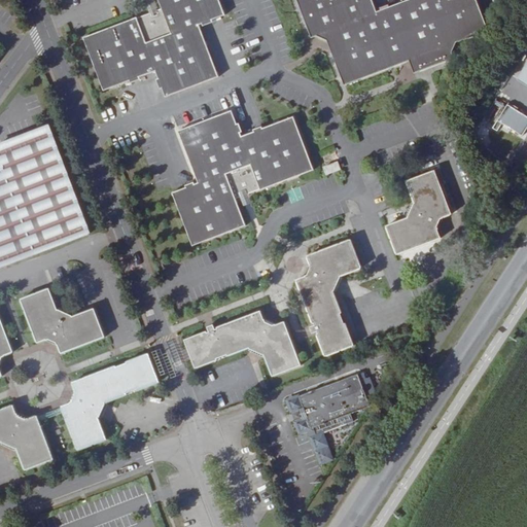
[(219,0),(159,0),(162,8),(84,39),(105,92),(156,72),(167,98),(220,77),(200,26),(225,15),(219,0)]
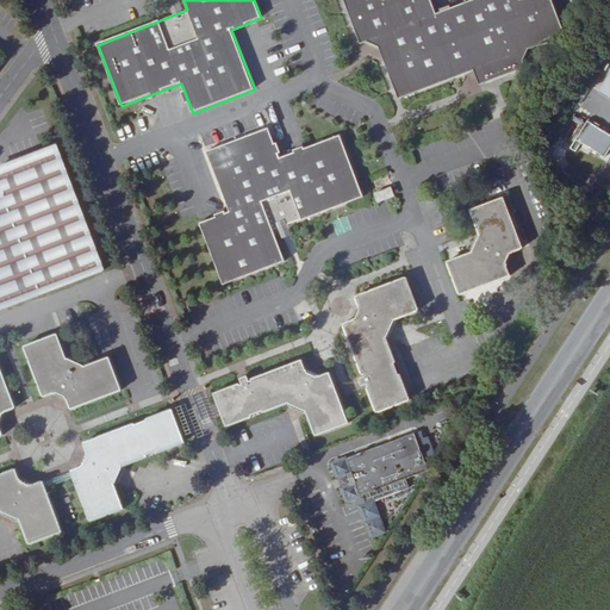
[(471,0),(437,13),(431,0),(343,0),(361,45),(368,42),(380,48),(399,99),(474,70),(480,86),(527,68),(523,61),(528,50),(565,37),(551,0),(471,0)]
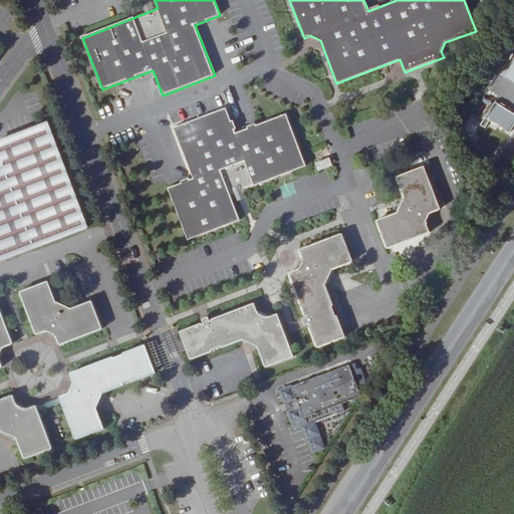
[(471,118),(479,123),(493,100),(486,95),(471,118)]
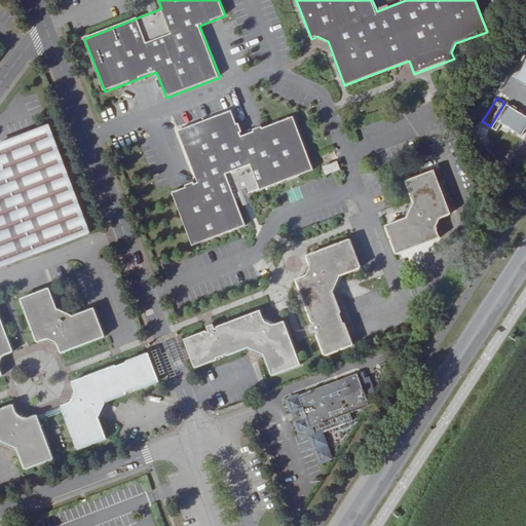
[(525,115),(504,103),(490,126),(498,132),(503,124),(523,137),(525,130),(525,115)]
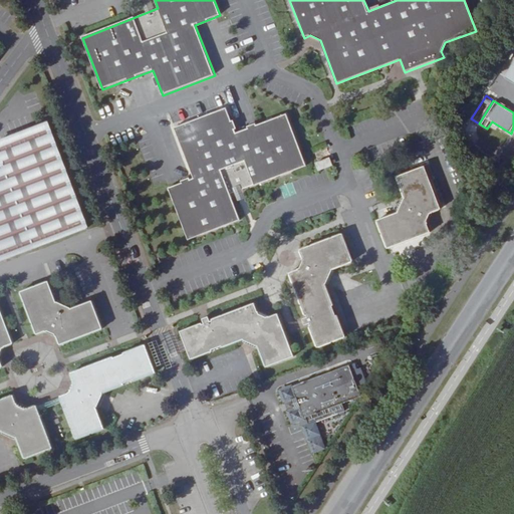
[(226,107),(175,129),(194,178),(169,188),(188,239),(240,221),(230,195),(306,167),(286,113),(235,134),(226,107)]
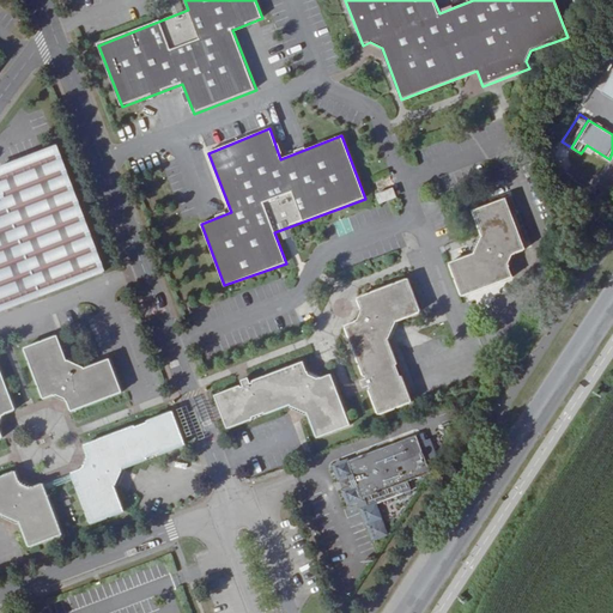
[(0,311),(104,273),(58,149),(0,170),(0,183),(7,204),(0,206),(0,311)]
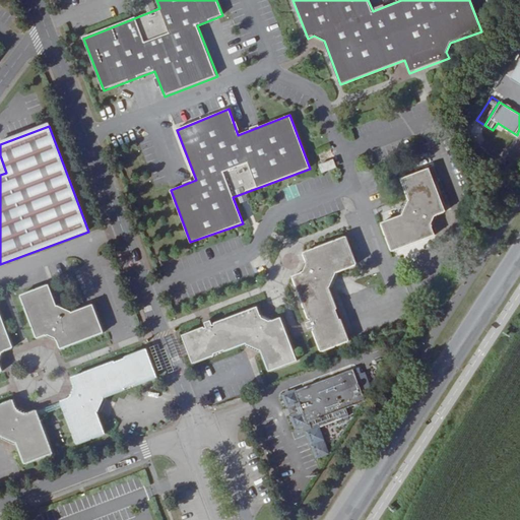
[(332,163),(321,168),(323,173),(334,168),(332,163)]
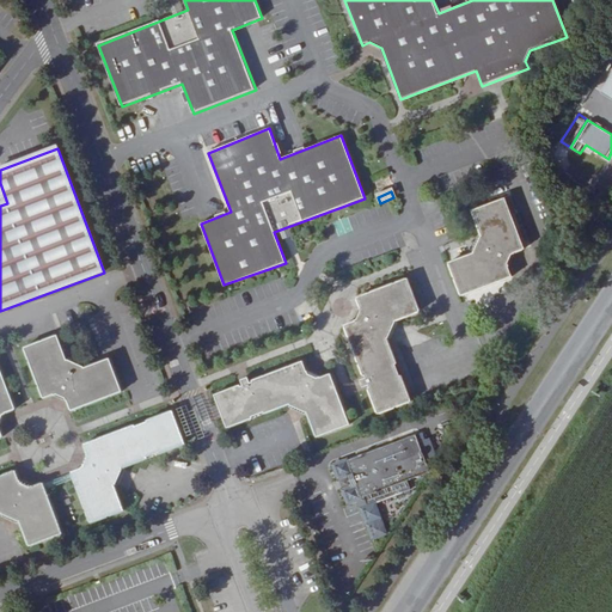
[(525,249),(506,197),(472,210),(481,234),(473,254),(450,263),(461,297),(512,277),(509,269),(508,267),(509,263),(509,262),(510,259),(512,258),(513,256),(515,254),(520,252),(525,249)]
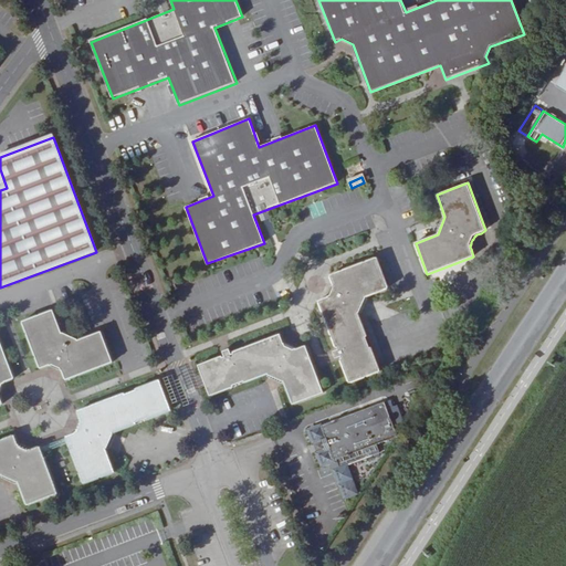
[(349,383),(380,371),(371,345),(369,346),(366,336),(367,336),(358,313),(366,296),(389,289),(377,258),(329,275),(333,284),(333,287),(331,293),(327,297),(318,301),(336,347),(337,347),(338,350),(333,353),(335,358),(341,356),(343,359),(341,359),(349,383)]
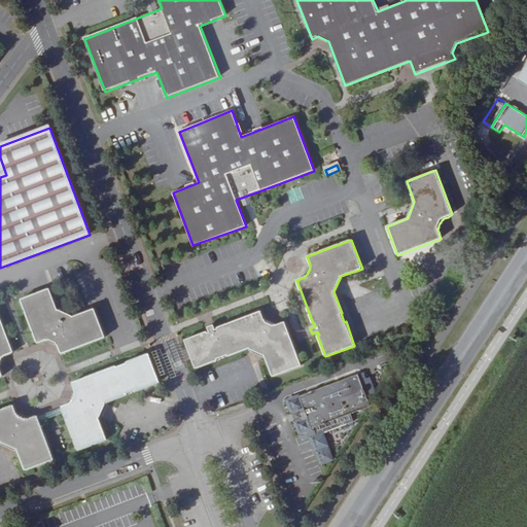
[(60,310),(51,288),(24,299),(40,342),(48,339),(48,340),(51,339),(58,342),(59,345),(61,344),(64,352),(106,337),(96,309),(74,316),(74,315),(61,309),(60,310)]
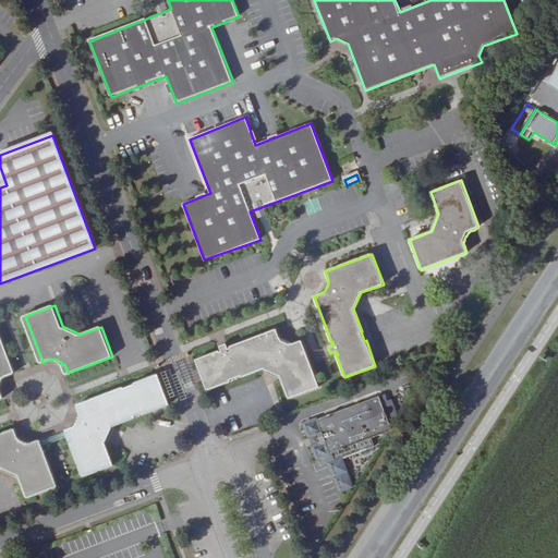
[(0,398),(5,397),(3,389),(3,387),(3,385),(5,377),(9,376),(9,375),(17,372),(0,326),(0,325),(0,398)]
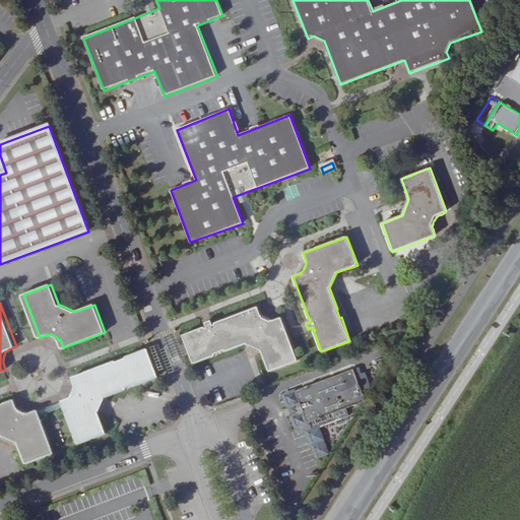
[(183,335),(193,363),(214,355),(214,353),(223,350),(224,351),(225,351),(245,343),(262,351),(269,372),(298,362),(281,317),(274,320),(274,321),(271,322),(271,321),(263,318),(262,317),(261,316),(258,307),(214,323),(214,324),(212,325),(210,320),(204,322),(206,327),(204,328),(203,327),(183,335)]
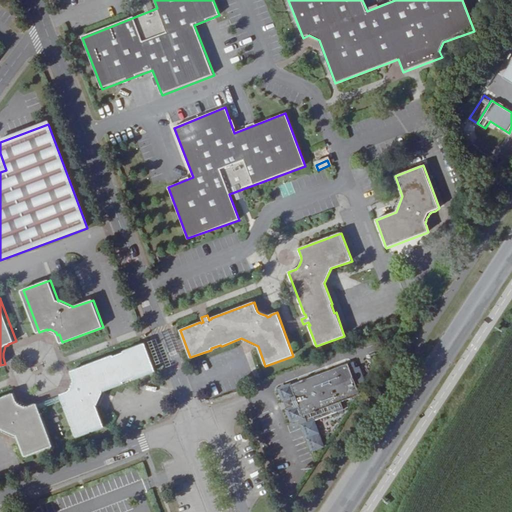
[(103,390),(155,371),(145,344),(72,371),(75,379),(74,380),(75,381),(72,389),(70,390),(70,391),(62,394),(63,395),(64,400),(78,436),(105,426),(97,405),(99,404),(104,392),(103,390)]
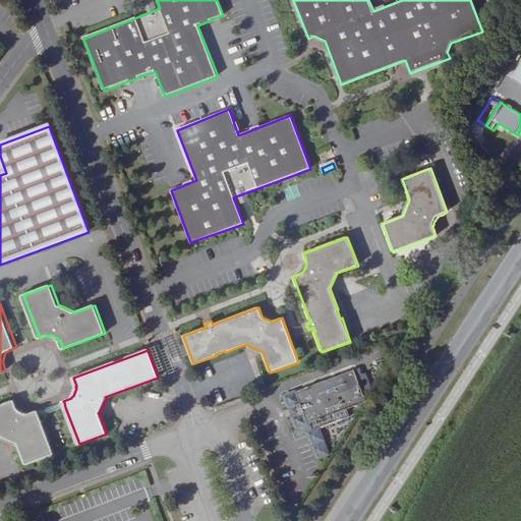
[(329,418),(365,404),(355,372),(296,394),(297,395),(294,396),(298,405),(296,407),(299,416),(302,416),(305,425),(308,424),(308,425),(310,424),(312,430),(331,423),(329,418)]
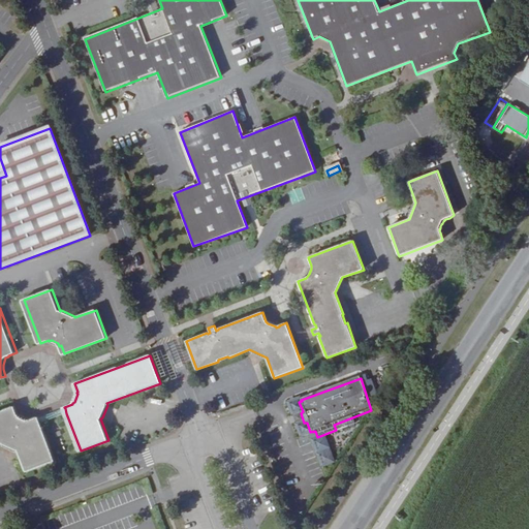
[(57,459),(43,423),(41,417),(40,415),(32,418),(31,417),(29,418),(22,415),(21,412),(20,412),(17,405),(0,410),(0,443),(5,441),(5,442),(19,449),(20,448),(28,470),(57,459)]
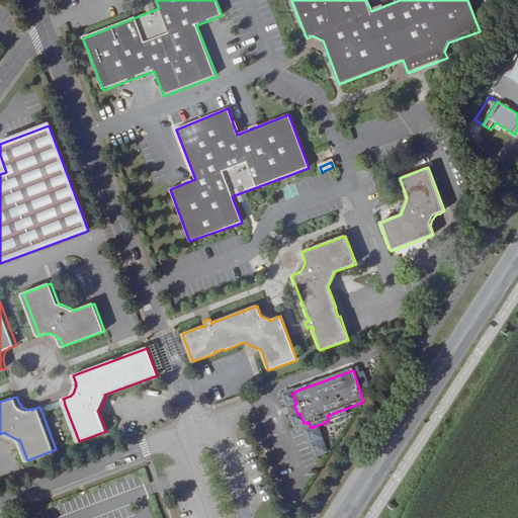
[(42,414),(65,405),(64,400),(40,409),(42,414)]
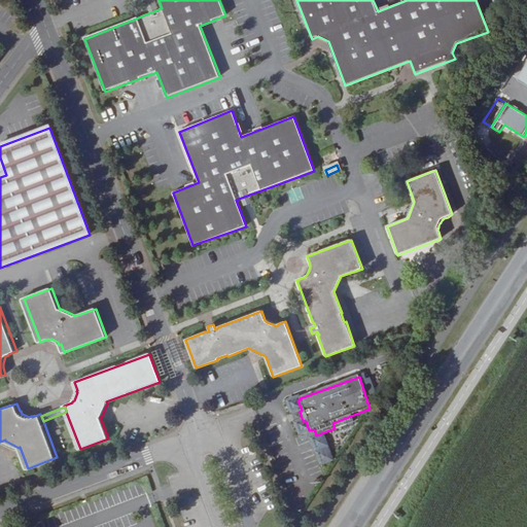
[(296,424),(303,421),(300,412),(293,414),(296,424)]
